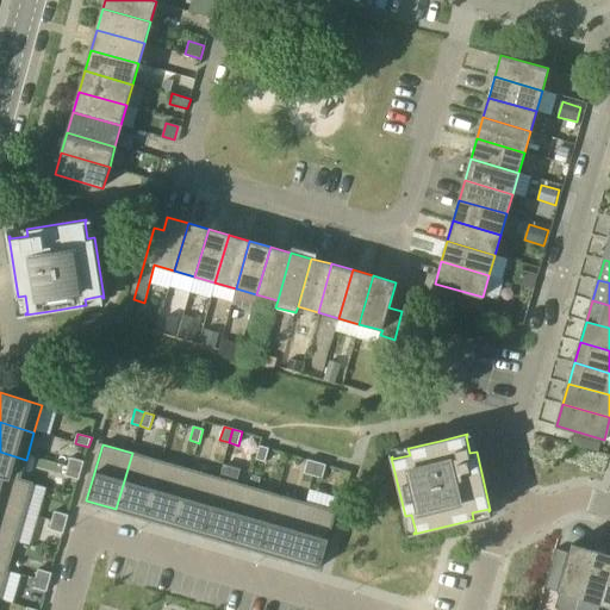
[(269,448),(260,446),(256,459),(266,462),(269,448)]
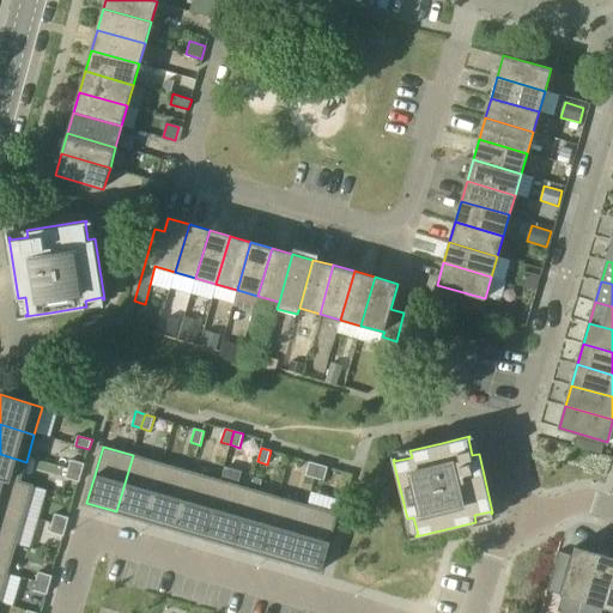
[(20,481),(26,462),(0,454),(0,484),(31,493),(34,485),(20,481)]
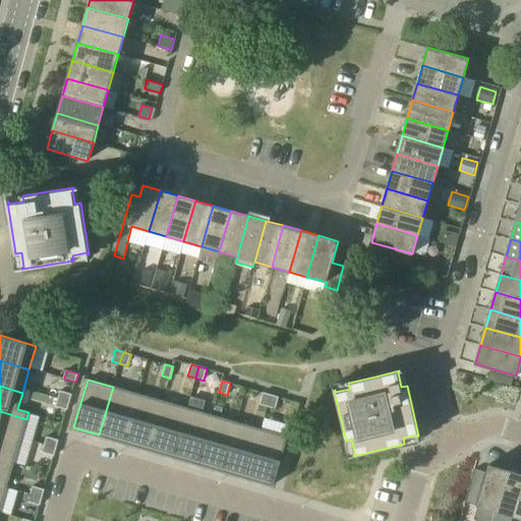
[(123,442),(137,394),(113,387),(99,435),(123,442)]
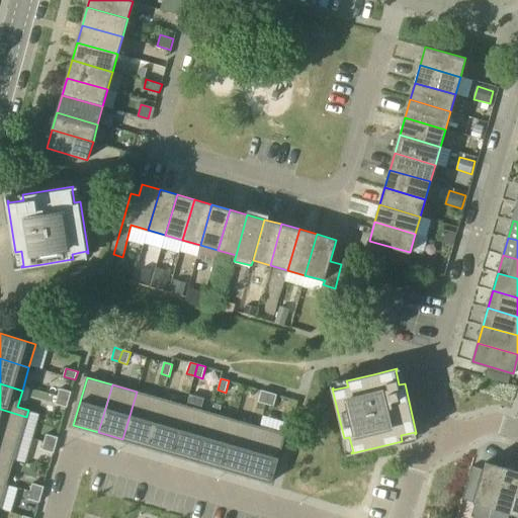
[(58,396),(70,400),(72,392),(60,389),(58,396)]
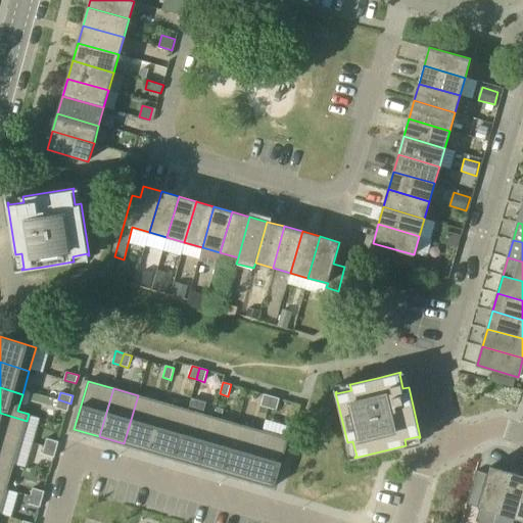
[(272,396),(265,393),(260,406),(269,408),(272,396)]
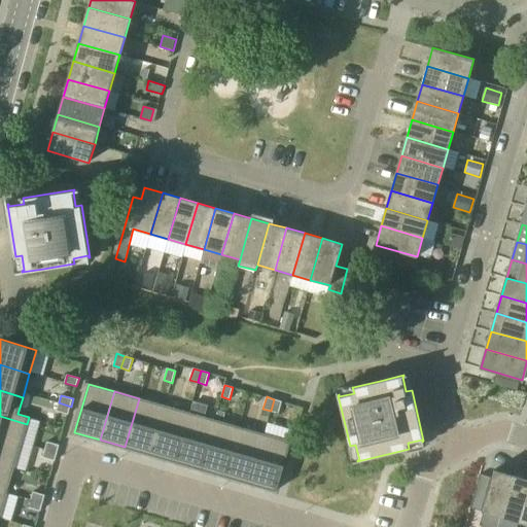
[(139,398),(125,447),(150,454),(165,406),(139,398)]
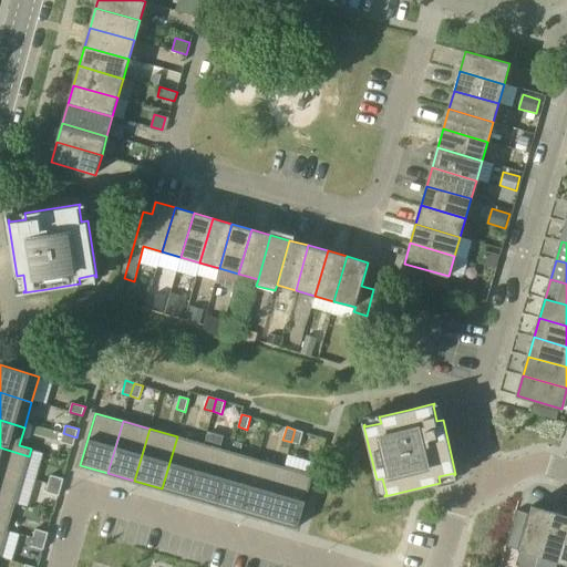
[(295,430),(291,442),(300,445),(303,432),(295,430)]
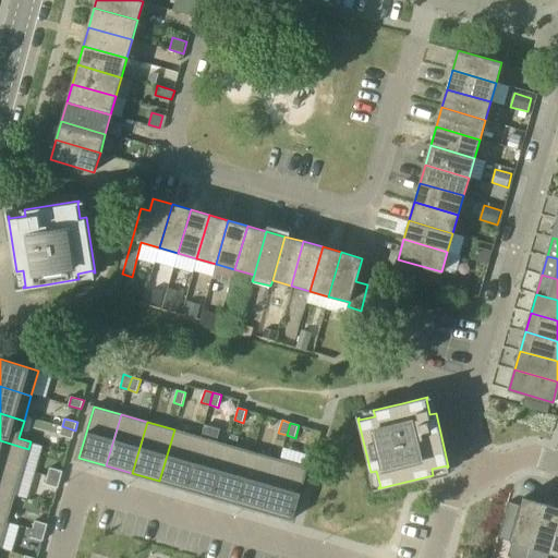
[(75,431),(62,426),(60,435),(72,439),(75,431)]
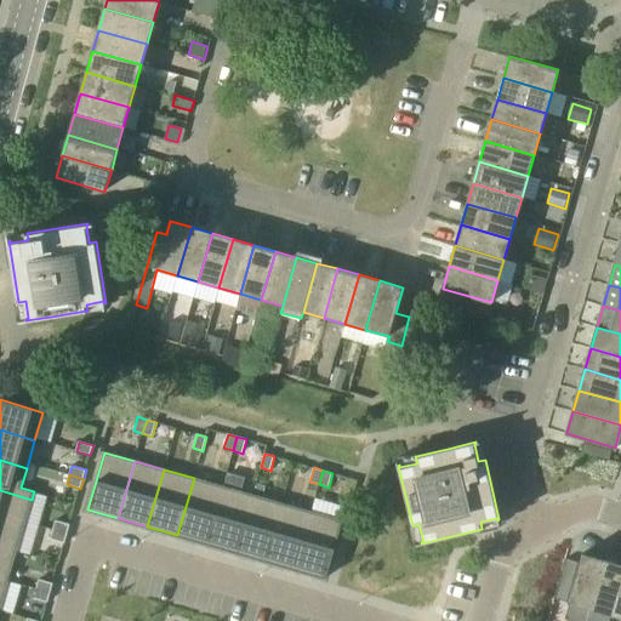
[(206,545),(223,486),(194,478),(177,535),(206,545)]
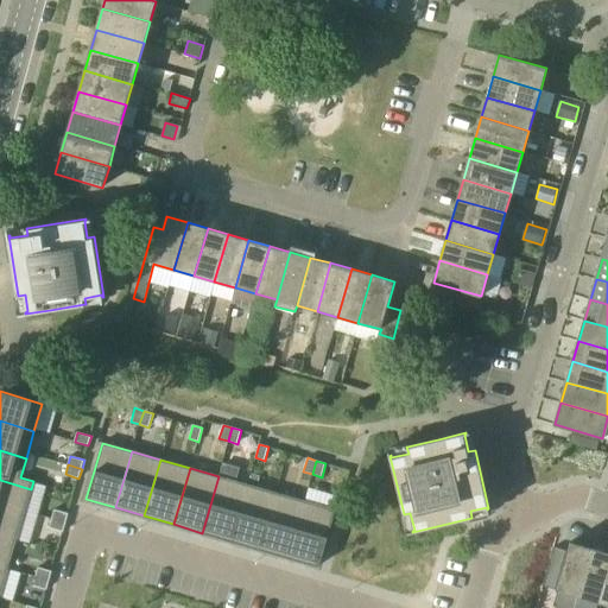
[(232,542),(247,485),(219,476),(202,533),(232,542)]
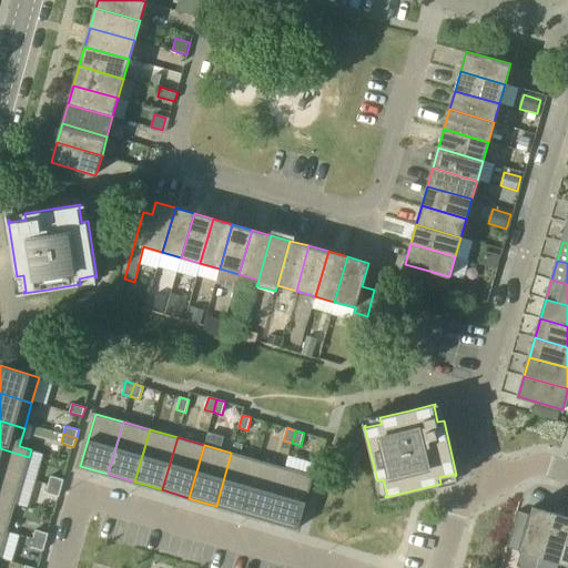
[(0,477),(21,484),(29,457),(0,448),(0,477)]
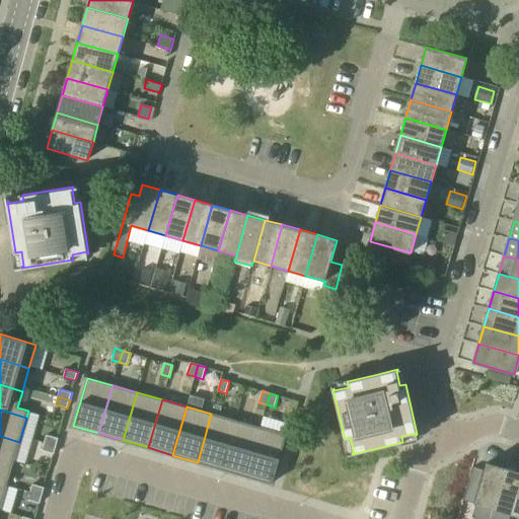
[(211,414),(198,462),(222,469),(236,421),(211,414)]
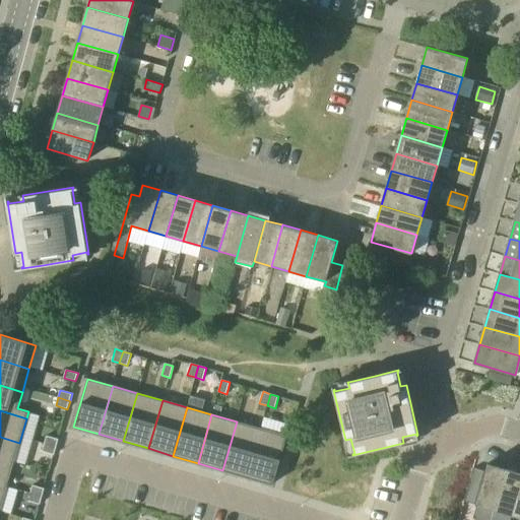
[(237,421),(222,470),(248,477),(261,429),(237,421)]
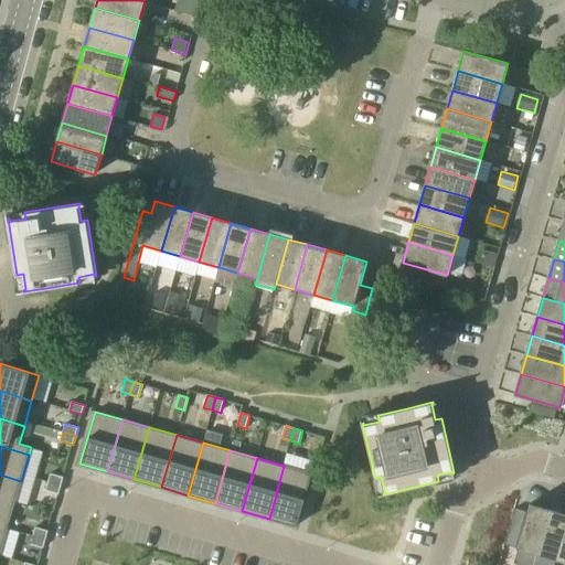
[(269,519),(296,526),(311,473),(284,466),(269,519)]
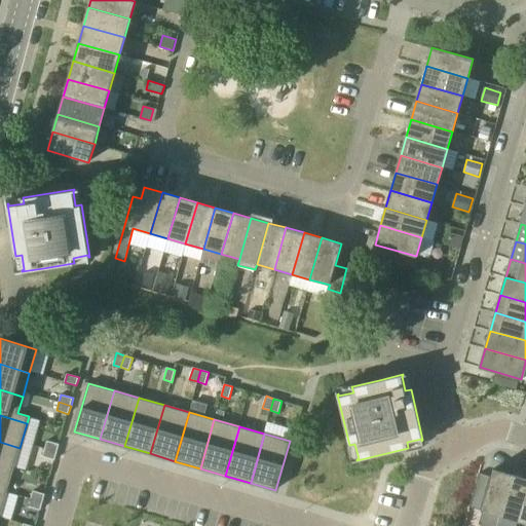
[(45,449),(58,452),(60,444),(47,441),(45,449)]
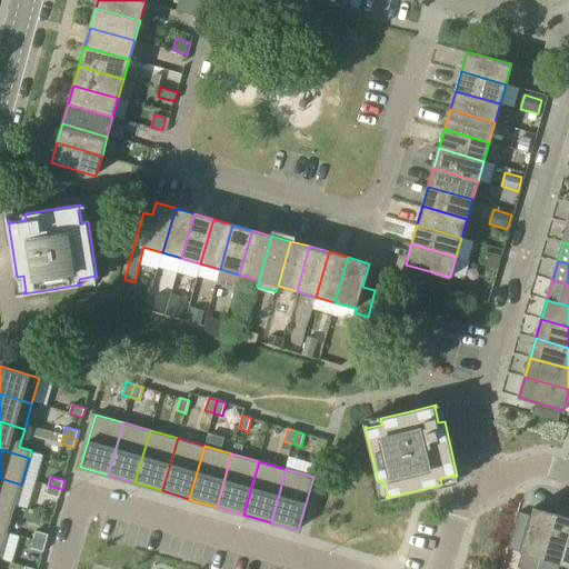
[(0,478),(0,506),(13,510),(21,485),(0,478)]
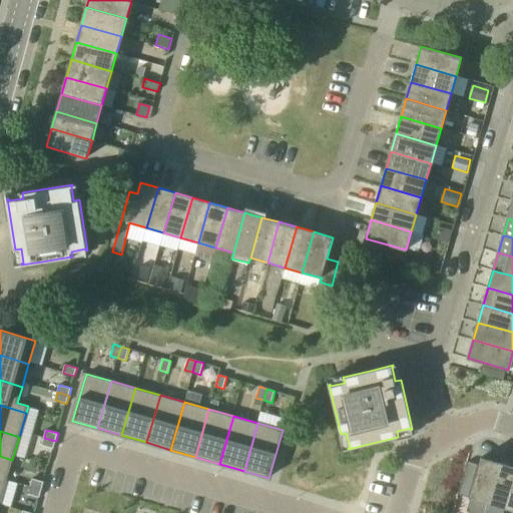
[(44,438),(42,445),(53,449),(56,441),(44,438)]
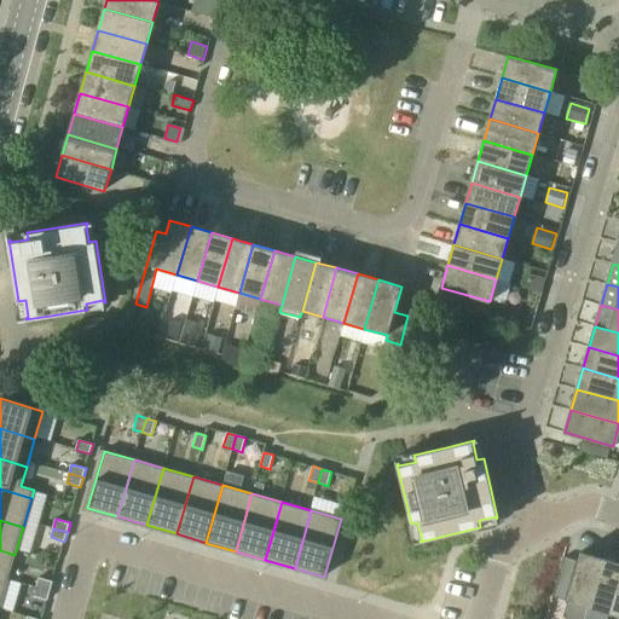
[(0,580),(7,583),(15,555),(0,550),(0,580)]
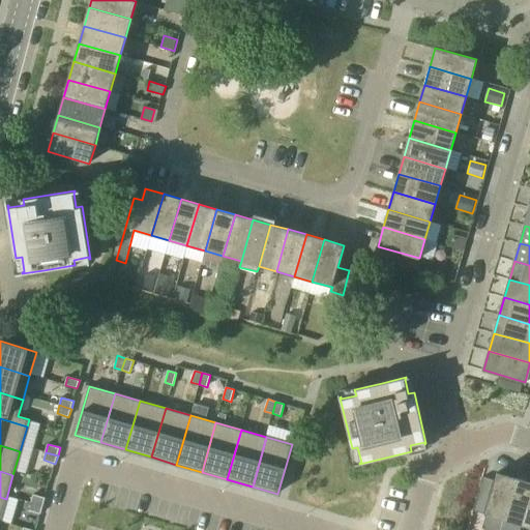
[(504,520),(516,478),(497,472),(484,514),(504,520)]
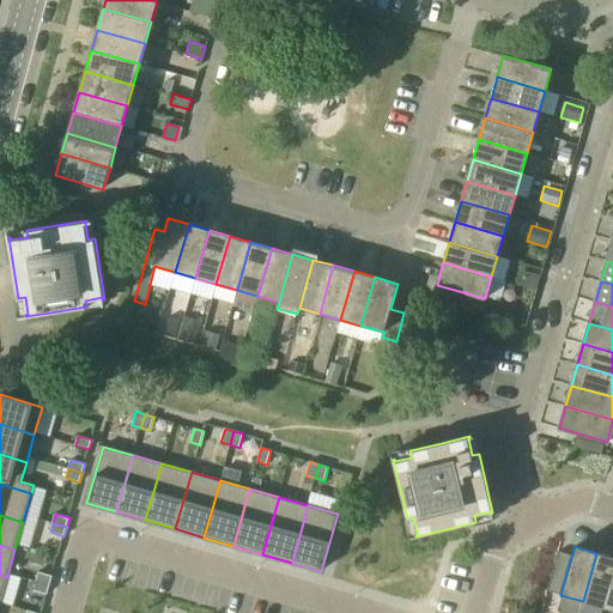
[(602,606),(612,569),(612,557),(596,553),(583,601),(602,606)]
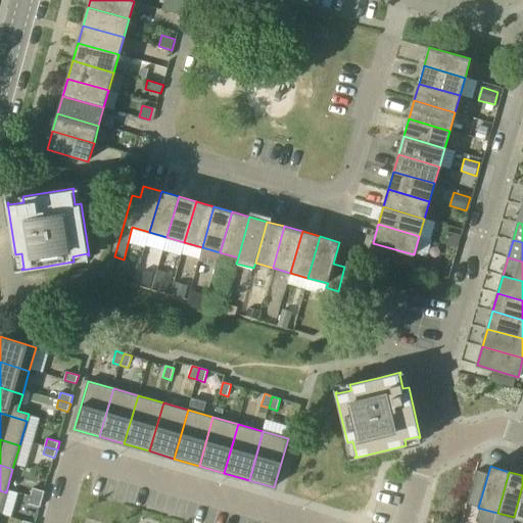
[(522,520),(522,485),(514,517),(522,520)]
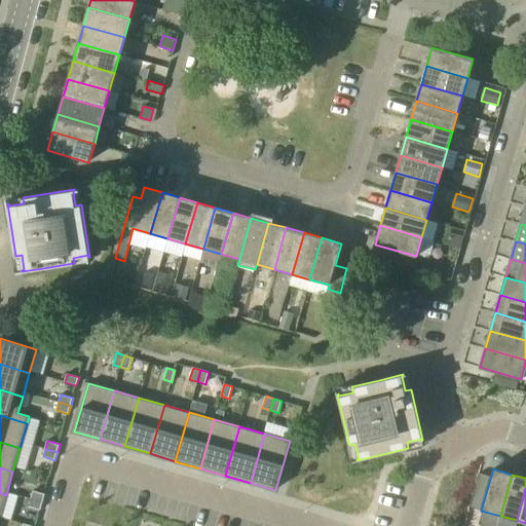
[(33,490),(31,498),(43,502),(45,494),(33,490)]
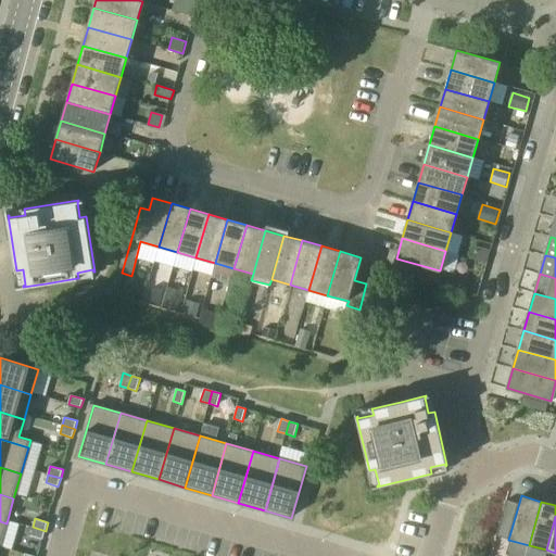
[(42,539),(46,531),(33,527),(30,535),(42,539)]
